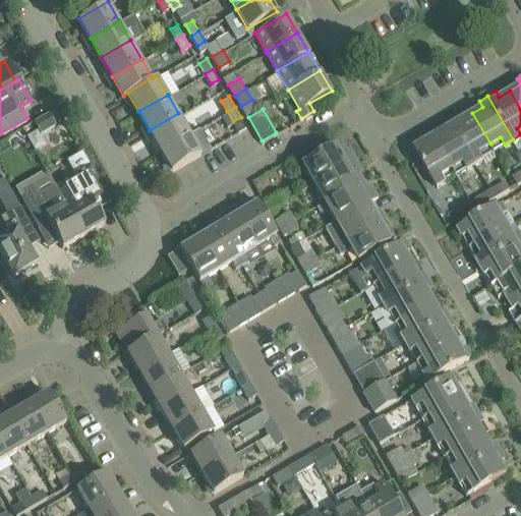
[(49,112),(34,120),(41,132),(55,123),(49,112)]
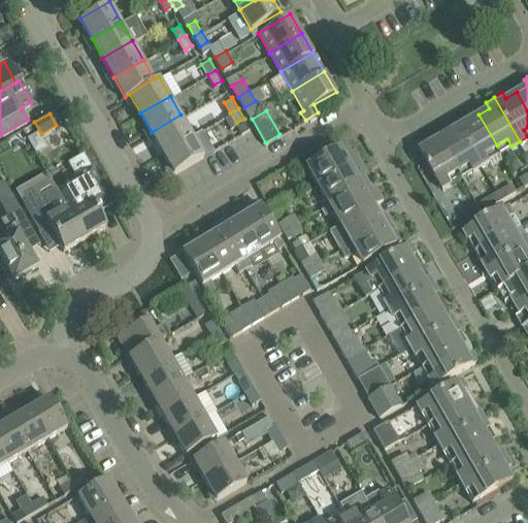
[(163,152),(192,134),(180,115),(152,132),(163,152)]
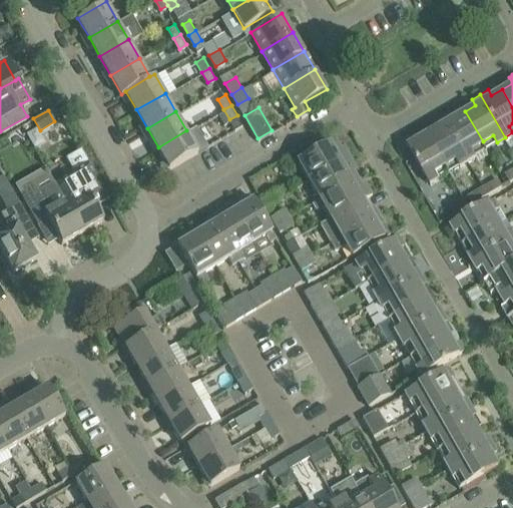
[(450,111),(443,116),(468,159),(476,155),(472,148),(483,141),(465,111),(454,117),(450,111)]
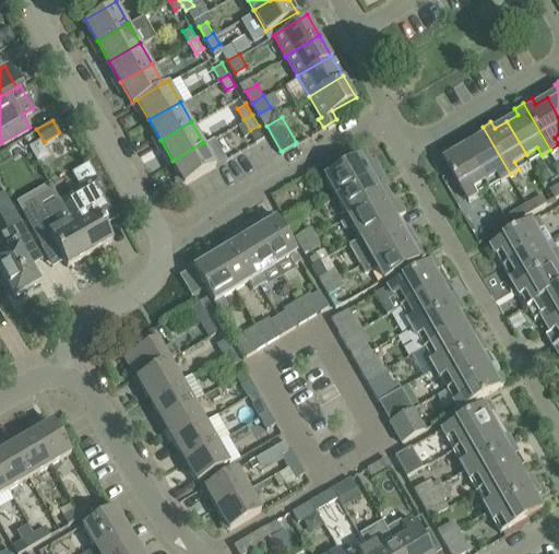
[(477,139),(465,145),(484,179),(488,186),(500,178),(501,179),(510,174),(483,127),(474,132),(477,139)]
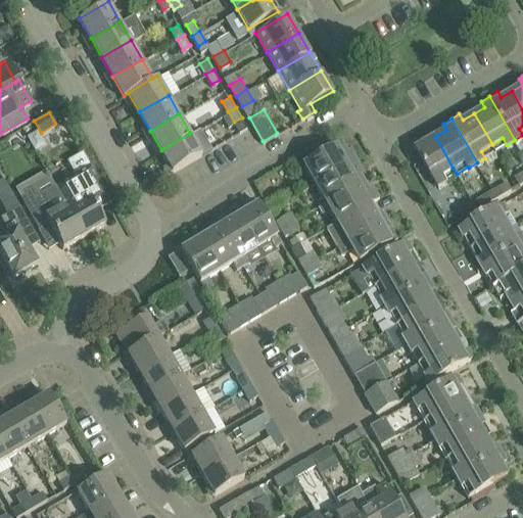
[(201,152),(190,133),(161,150),(173,170),(201,152)]
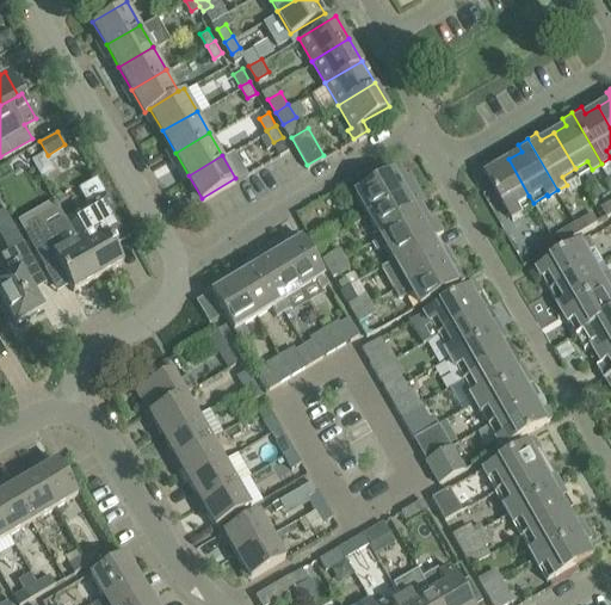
[(518,203),(529,196),(508,159),(497,166),(492,159),(482,165),(512,217),(523,211),(518,203)]
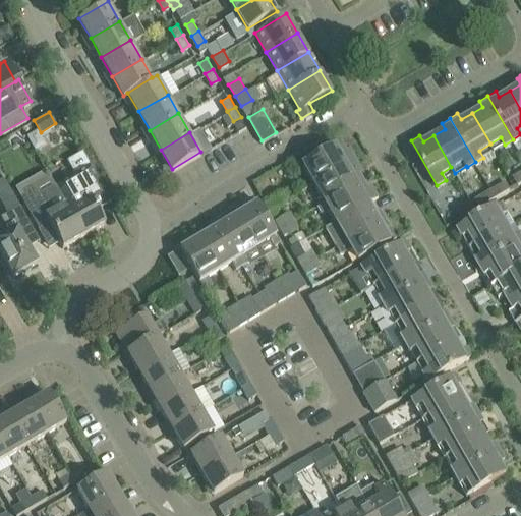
[(302,161),(312,179),(313,181),(356,157),(349,145),(345,148),(341,139),(302,161)]
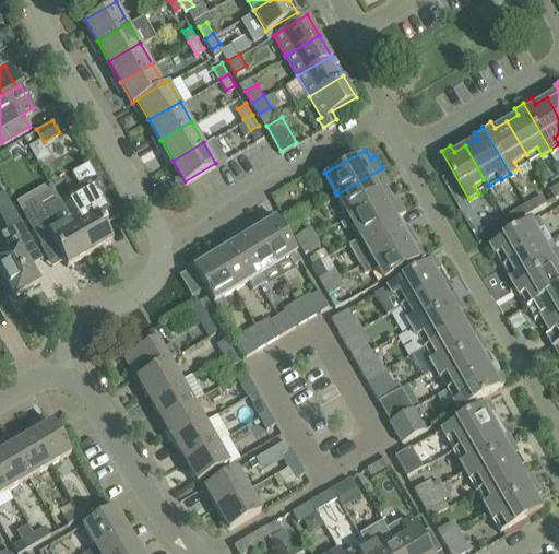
[(73,168),(82,183),(59,196),(70,216),(90,250),(113,237),(100,216),(109,211),(105,204),(110,201),(111,202),(113,201),(88,160),(73,168)]
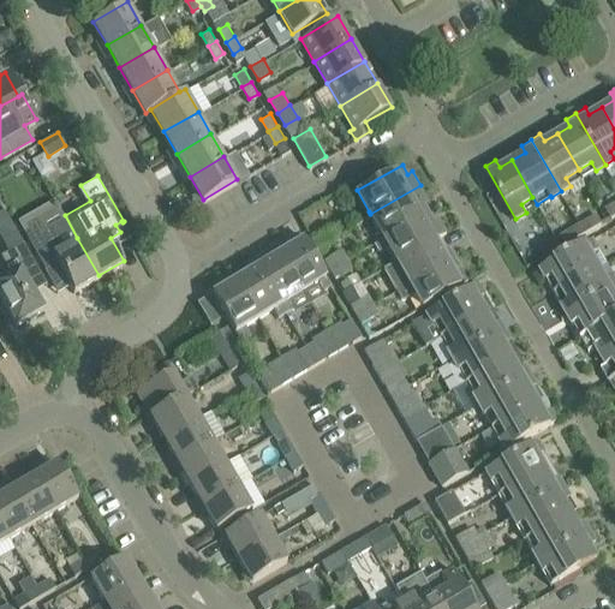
[(370,214),(383,236),(428,210),(423,201),(428,198),(421,185),(370,214)]
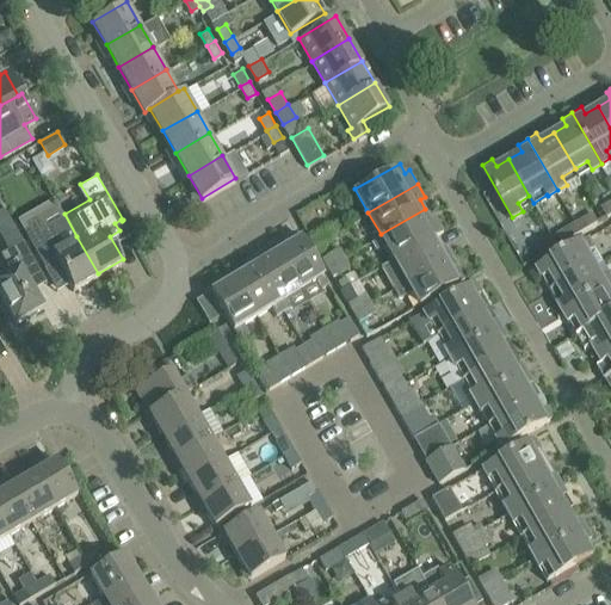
[(394,257),(431,235),(443,228),(434,215),(431,217),(425,209),(381,234),(371,239),(376,247),(386,242),(394,257)]
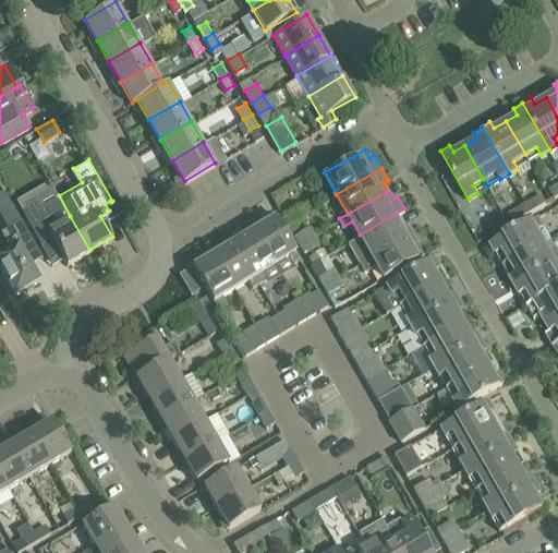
[(542,191),(525,201),(530,209),(546,200),(542,191)]
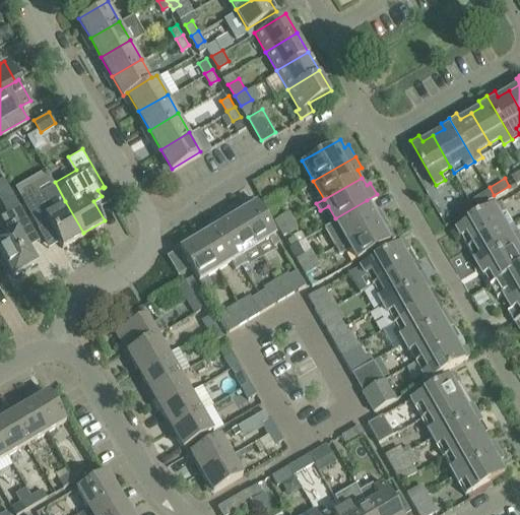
[(83,233),(65,201),(55,182),(35,194),(31,188),(20,194),(39,226),(49,219),(63,245),(83,233)]
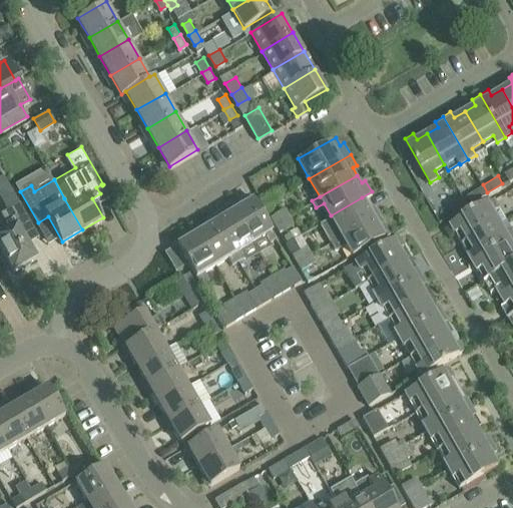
[(483,184),(464,195),(469,203),(487,192),(483,184)]
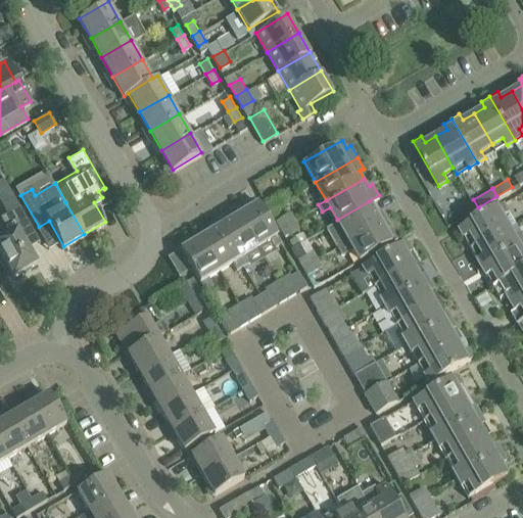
[(280,190),(265,199),(270,208),(285,199),(280,190)]
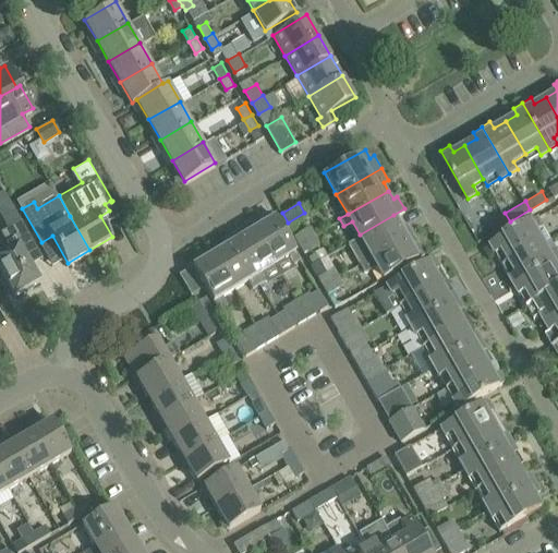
[(16,208),(2,216),(8,226),(22,218),(16,208)]
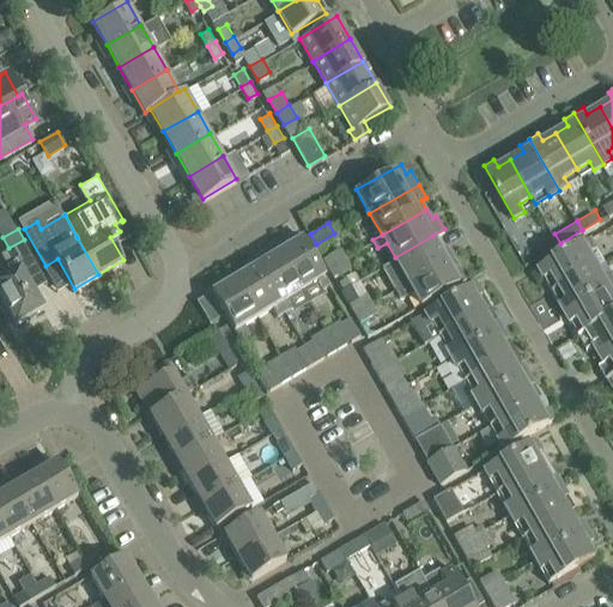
[(292,243),(280,250),(302,287),(313,281),(322,286),(329,281),(298,230),(287,236),(292,243)]
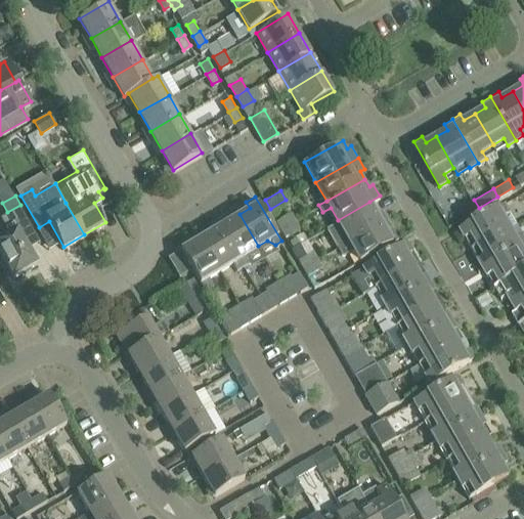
[(479,208),(474,200),(459,209),(463,217),(479,208)]
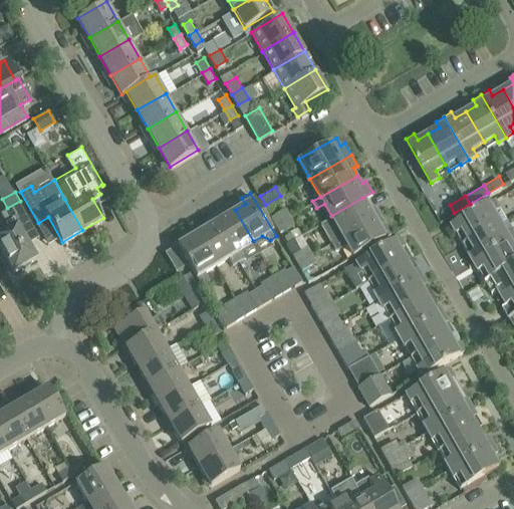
[(321,222),(331,240),(379,213),(374,205),(368,209),(362,198),(331,216),(321,222)]
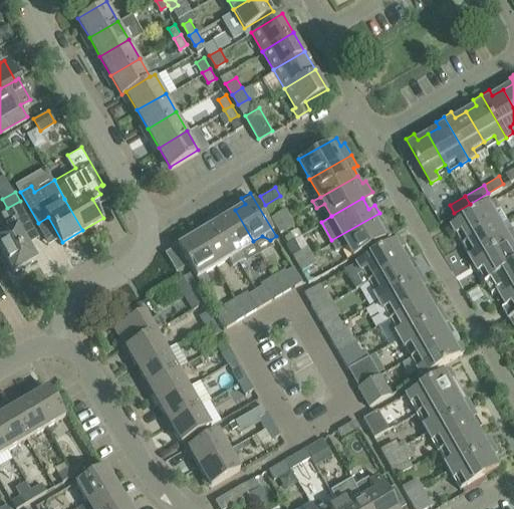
[(464,243),(470,239),(507,218),(495,198),(464,216),(447,226),(448,227),(453,224),(464,243)]
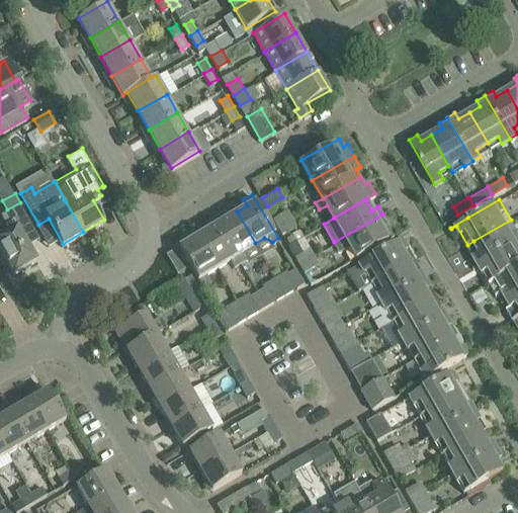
[(0,235),(0,247),(4,254),(14,271),(36,258),(25,238),(36,232),(20,202),(7,209),(1,212),(10,229),(0,235)]
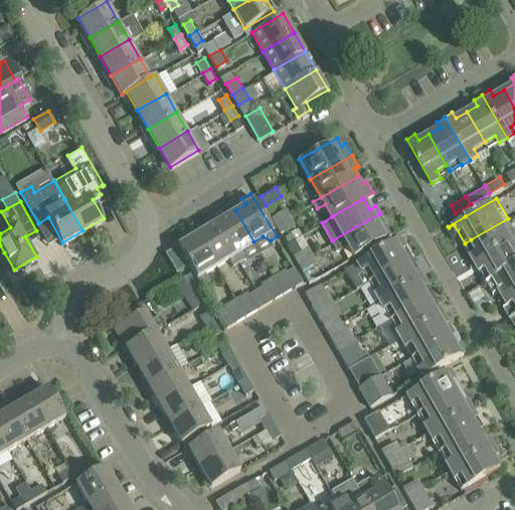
[(253,241),(235,210),(231,204),(212,215),(239,260),(245,256),(241,248),(253,241)]
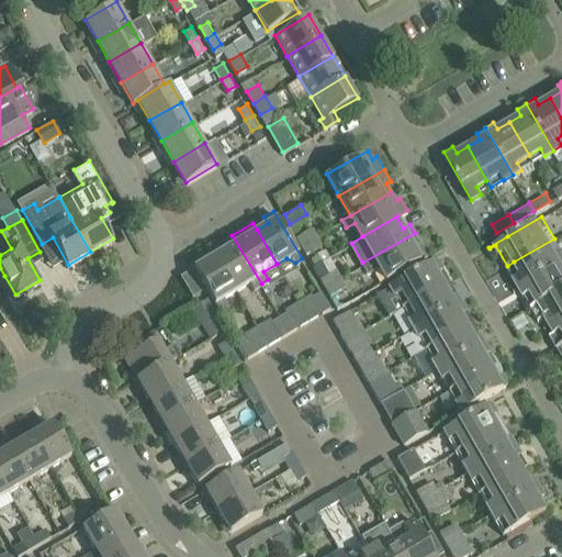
[(302,244),(318,234),(313,225),(296,235),(302,244)]
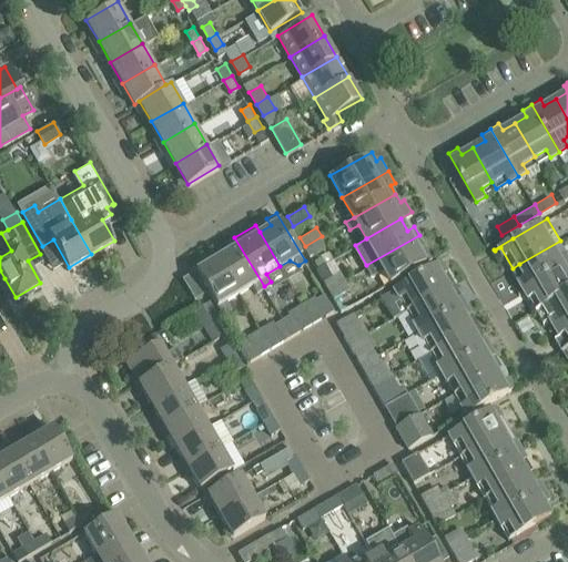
[(413,267),(432,257),(419,235),(366,265),(369,272),(372,273),(373,274),(383,267),(391,281),(413,267)]
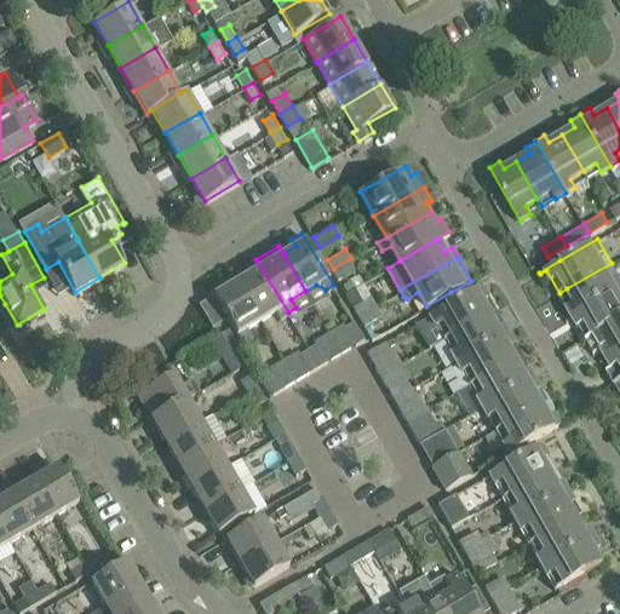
[(351,258),(333,269),(338,279),(356,268),(351,258)]
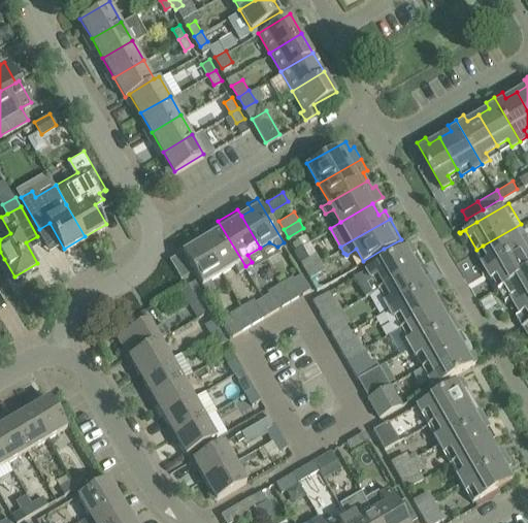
[(222,270),(234,263),(239,270),(245,266),(218,221),(209,226),(213,232),(202,238),(222,270)]
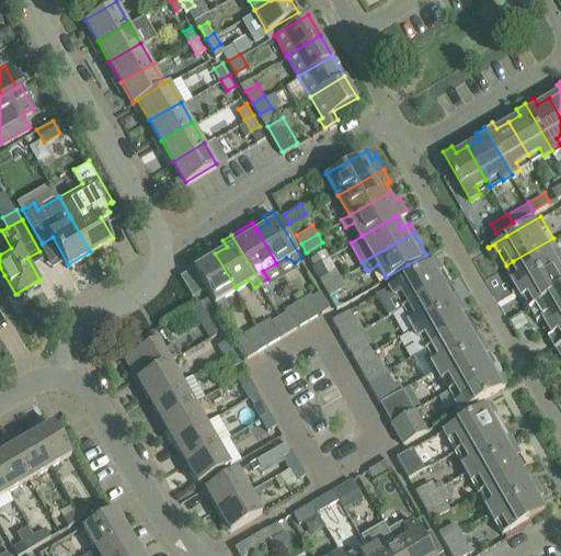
[(560,259),(560,250),(553,238),(513,261),(519,272),(512,276),(517,285),(560,259)]
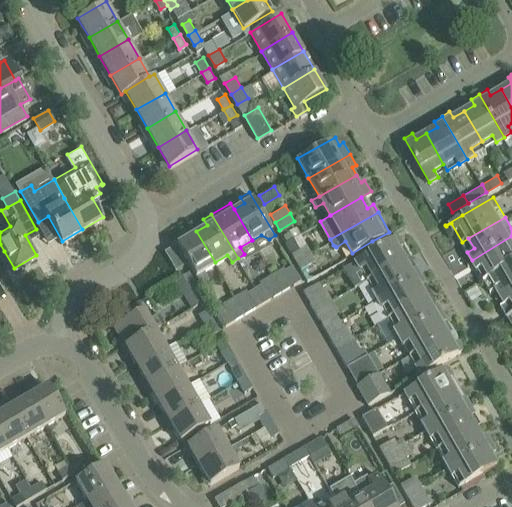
[(215,262),(196,231),(193,225),(174,237),(201,282),(209,278),(204,269),(215,262)]
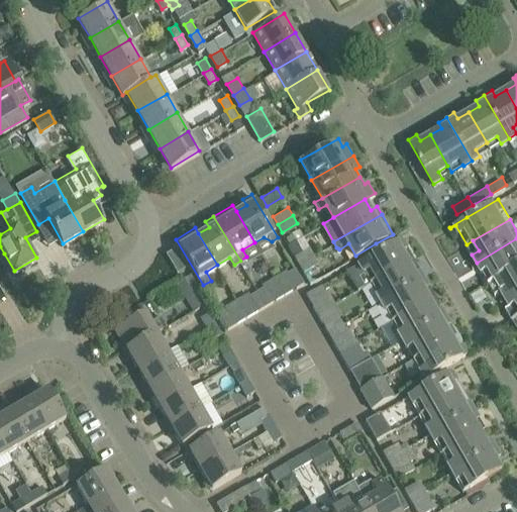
[(370,281),(413,257),(402,237),(357,263),(363,271),(364,271),(370,281)]
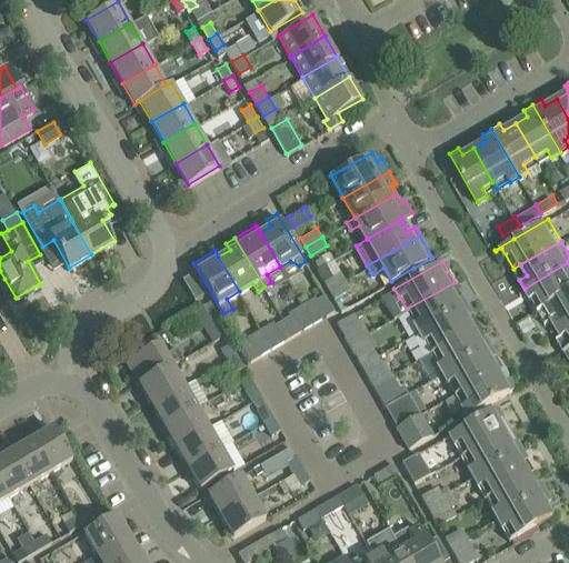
[(568,262),(525,289),(537,310),(568,291),(568,262)]
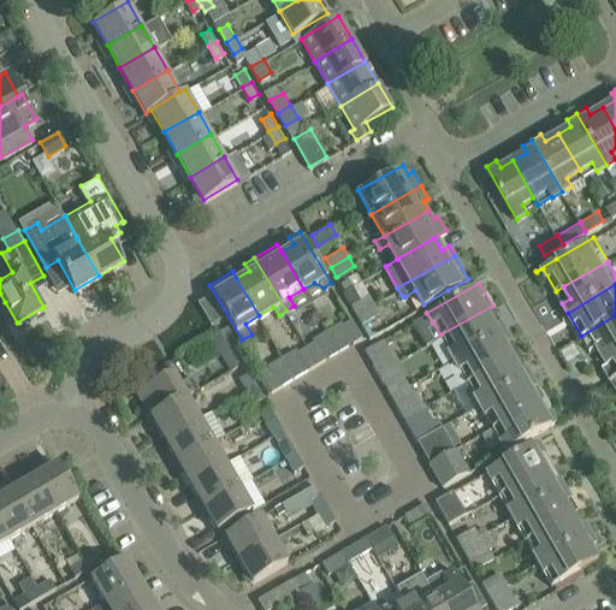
[(356,312),(375,301),(369,291),(350,303),(356,312)]
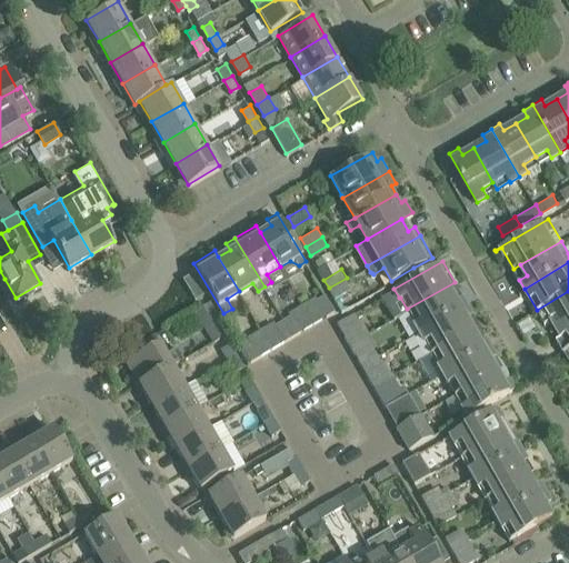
[(329,288),(338,302),(342,299),(345,294),(349,291),(347,289),(351,285),(347,278),(329,288)]
